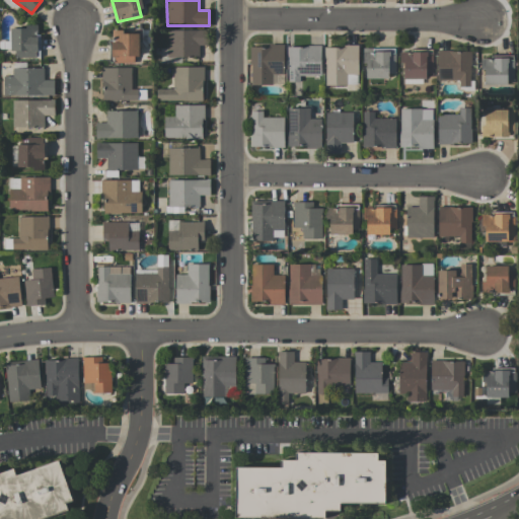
[(11,27),(11,58),(39,58),(39,26),(11,27)]
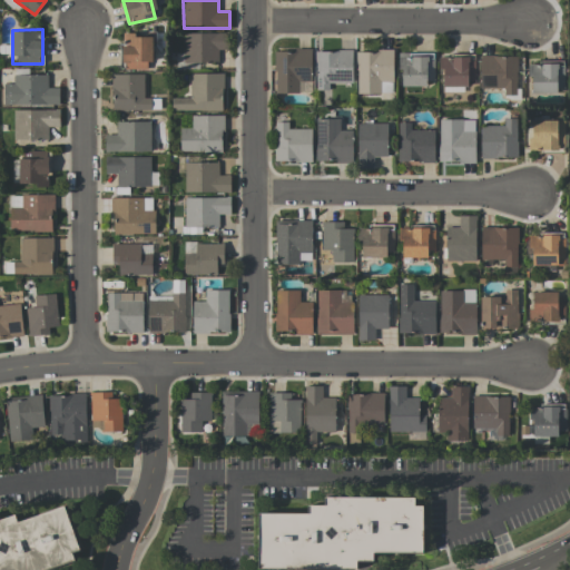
[(184,33),(184,64),(218,64),(218,50),(228,50),(228,32),(184,33)]
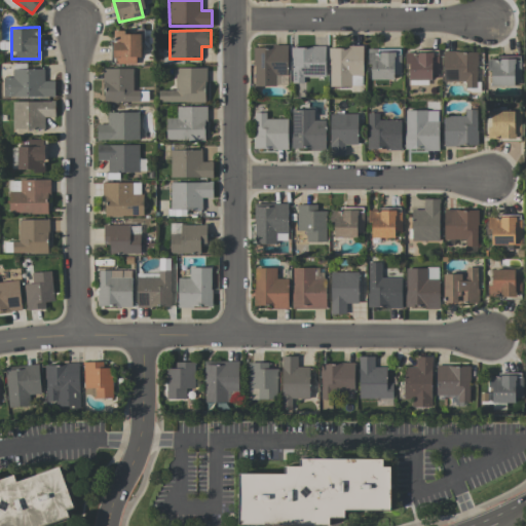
[(140,64),(139,33),(113,33),(113,65),(140,64)]
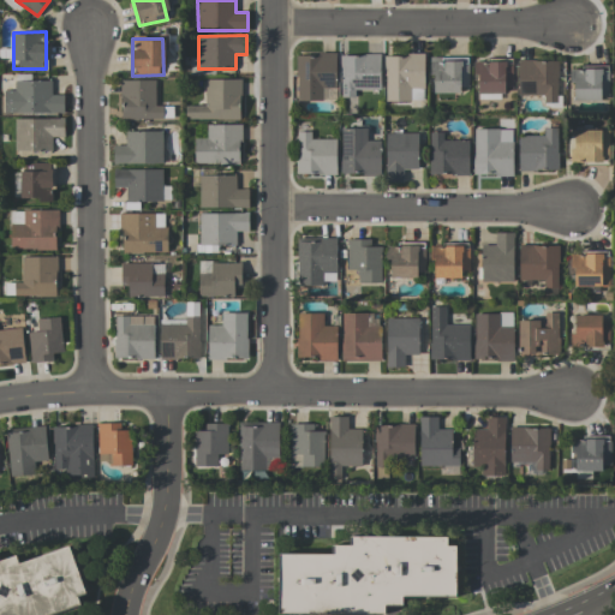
[(297,101),(323,101),(322,88),(335,88),(335,54),(297,54),(297,101)]
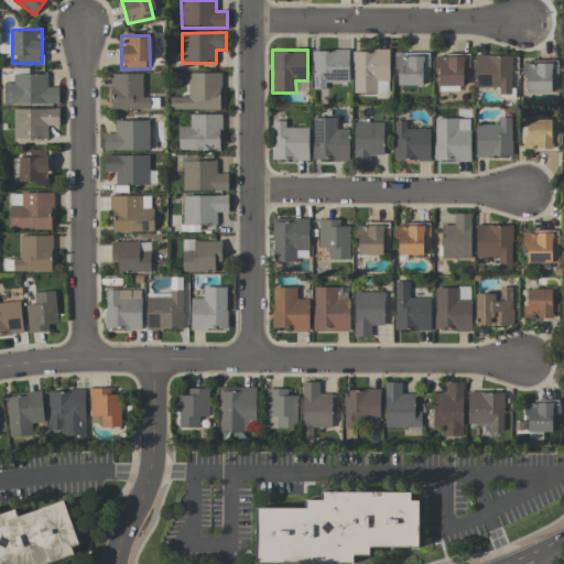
[(348,50),(312,51),(312,90),(325,89),(325,83),(348,83),(348,50)]
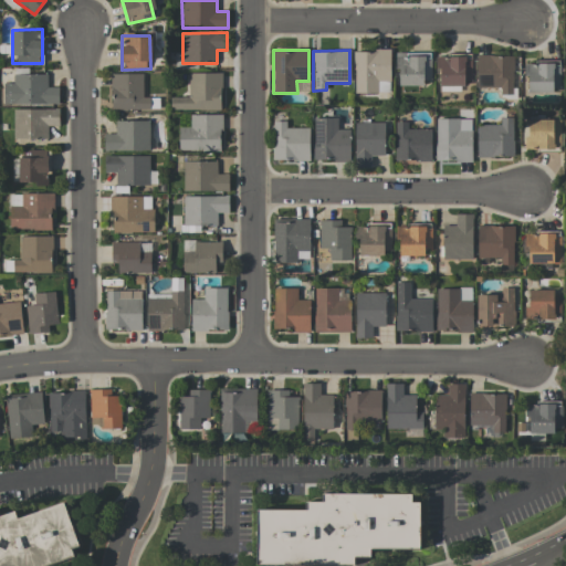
[(390,51),(354,51),(354,93),(390,93),(390,51)]
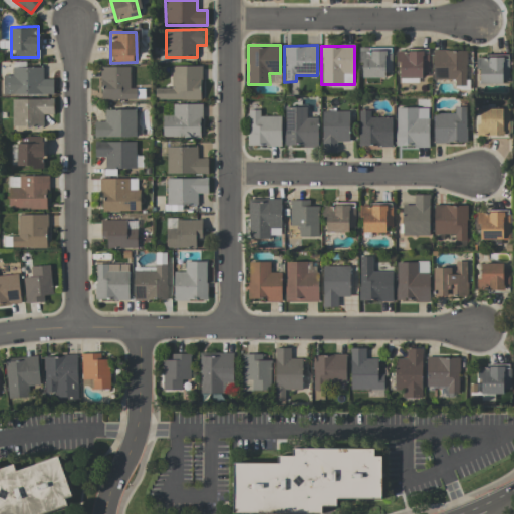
[(360,76),(392,76),(392,48),(360,48),(360,76)]
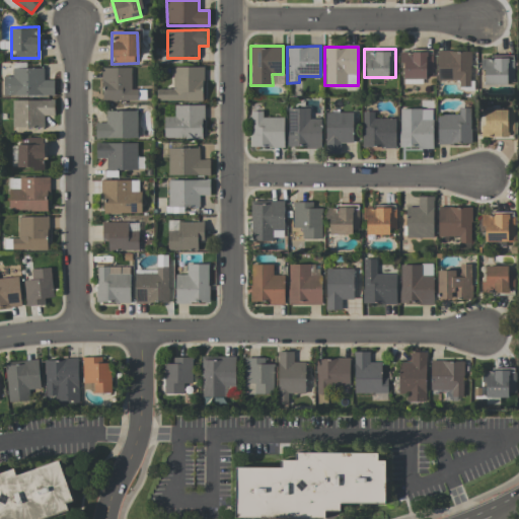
[(433,77),(432,51),(401,51),(402,78),(433,77)]
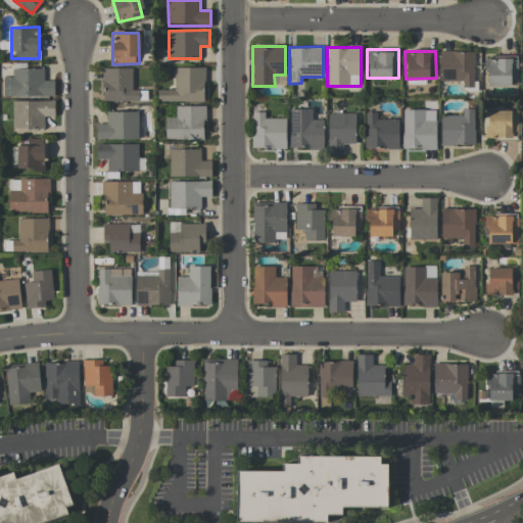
[(474,51),(440,51),(441,82),(462,81),(463,87),(474,87),(474,51)]
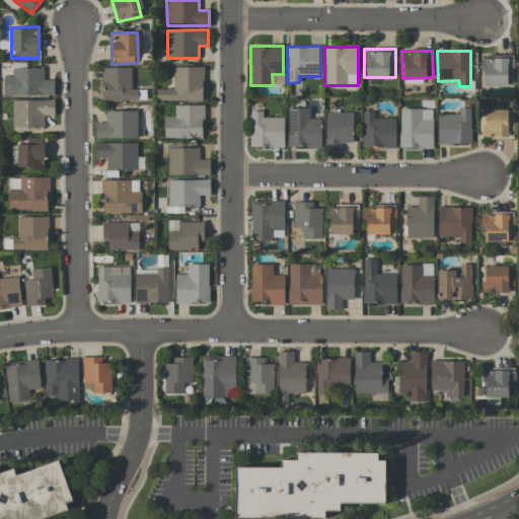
[(483,84),(514,84),(513,58),(483,59),(483,84)]
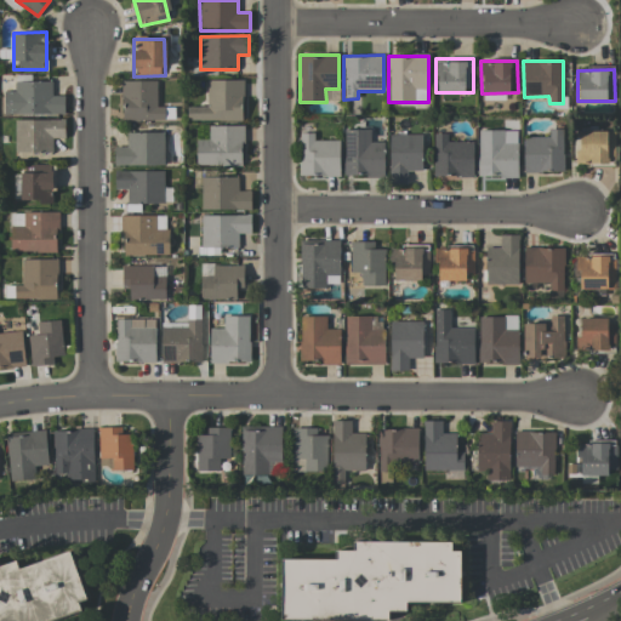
[(164,107),(157,107),(157,80),(121,81),(123,121),(165,120),(164,107)]
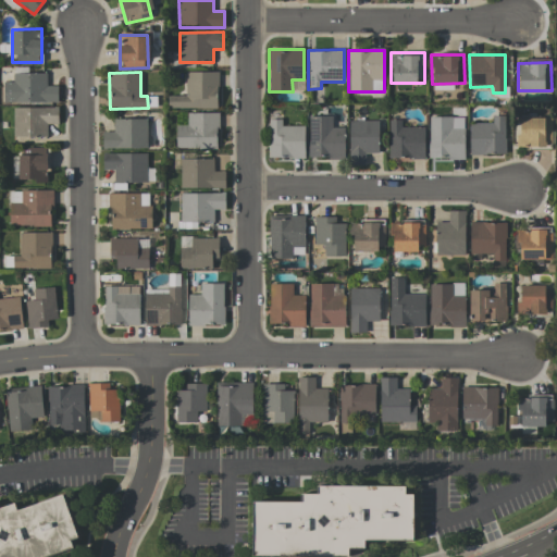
[(218,72),(185,72),(185,96),(168,96),(168,109),(218,109),(218,72)]
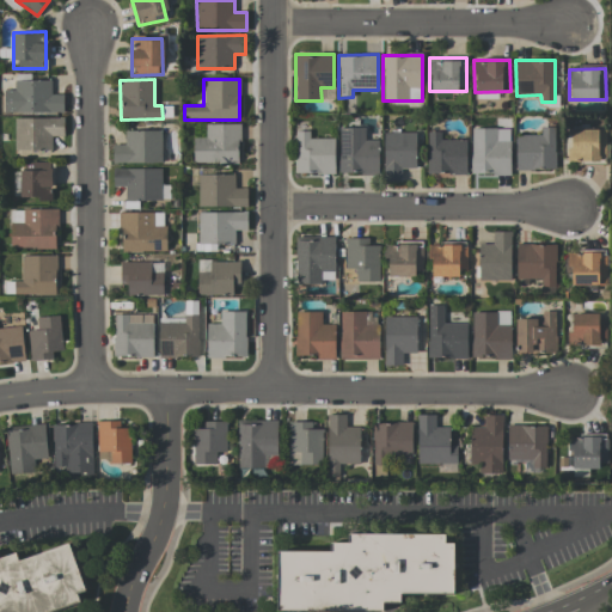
[(63,95),(51,95),(50,80),(14,81),(14,90),(4,90),(4,114),(63,112),(63,95)]
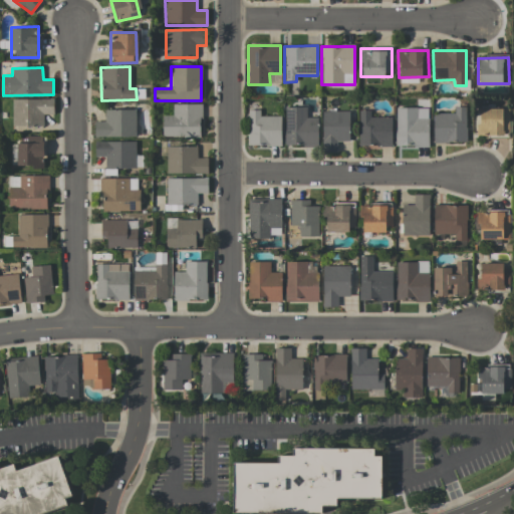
[(12,99),(12,126),(43,126),(43,114),(54,114),(53,98),(12,99)]
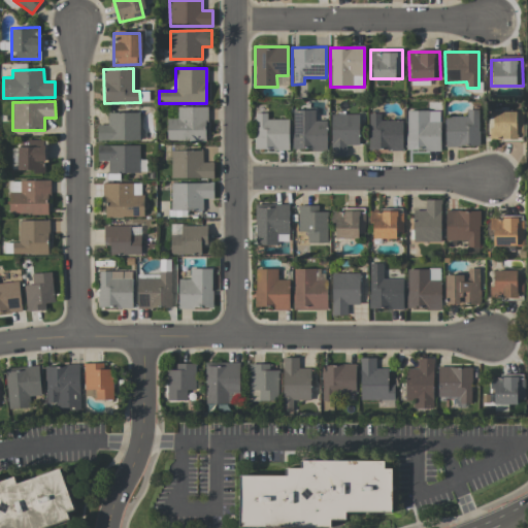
[(206,141),(206,107),(177,107),(177,119),(167,119),(166,141),(206,141)]
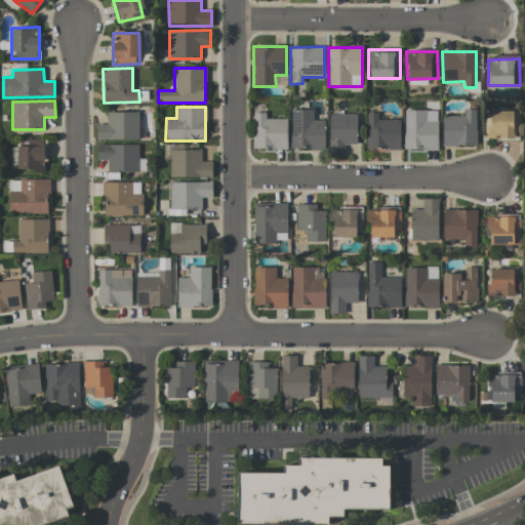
[(442,116),(442,146),(476,146),(476,109),(463,109),(463,116),(442,116)]
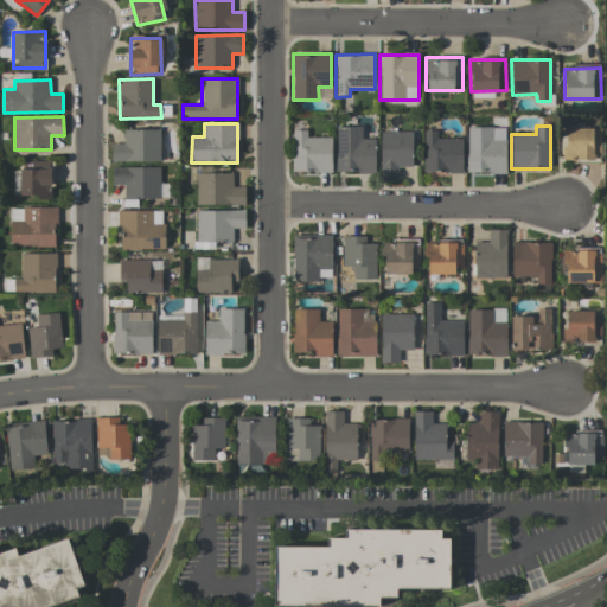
[(376,172),(375,139),(362,139),(362,127),(336,127),(337,173),(376,172)]
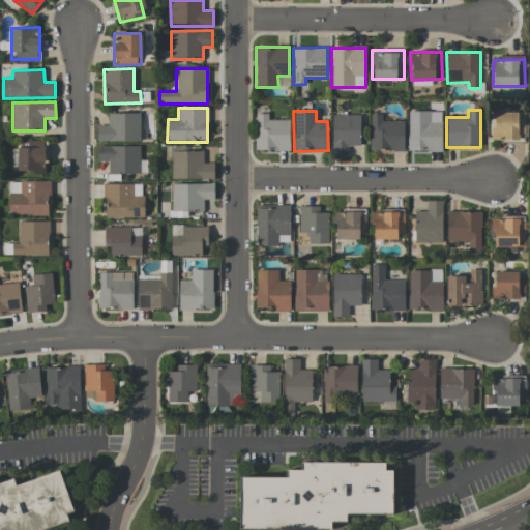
[(407,151),(441,152),(442,122),(430,122),(431,111),(408,111),(407,151)]
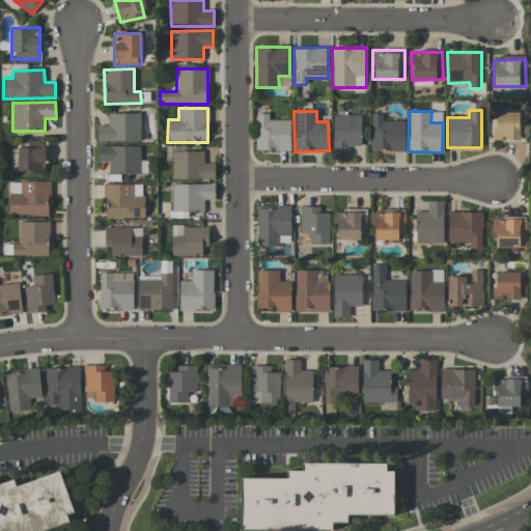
[(524,112),(494,113),(494,141),(525,140),(524,112)]
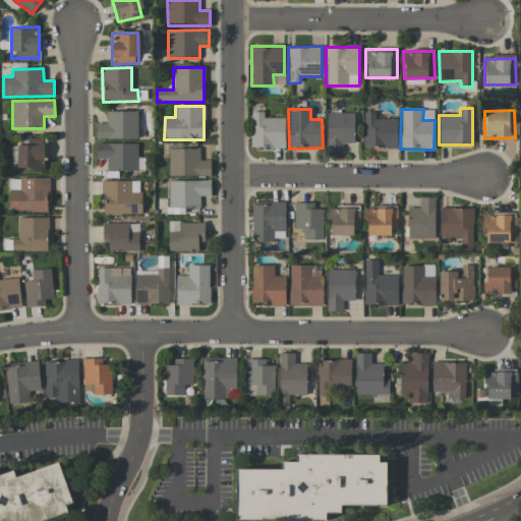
[(96,123),(96,139),(137,138),(137,111),(106,111),(106,123),(96,123)]
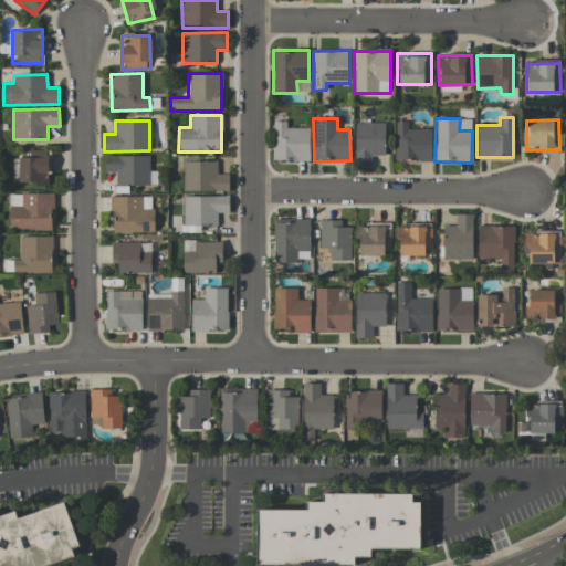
[(310,160),(308,127),(286,128),(285,122),(272,122),(273,160),(310,160)]
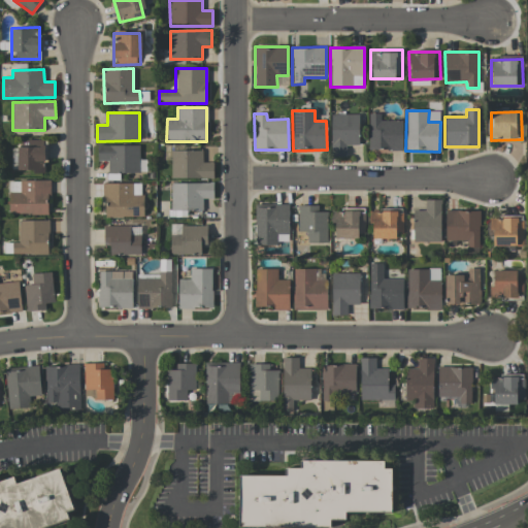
[(402,151),(402,121),(380,121),(380,113),(369,113),(368,150),(402,151)]
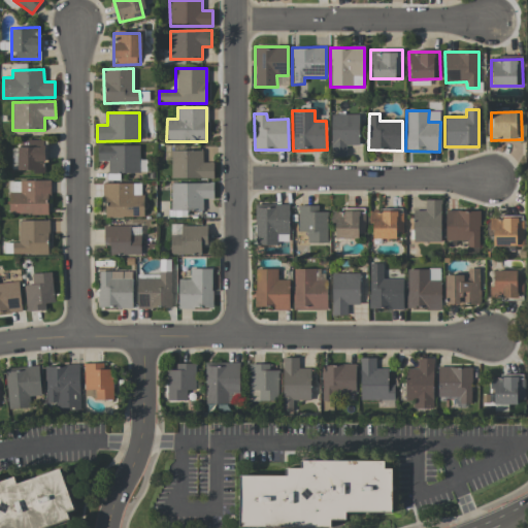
[(358,114),(330,114),(331,157),(347,157),(347,145),(359,145),(358,114)]
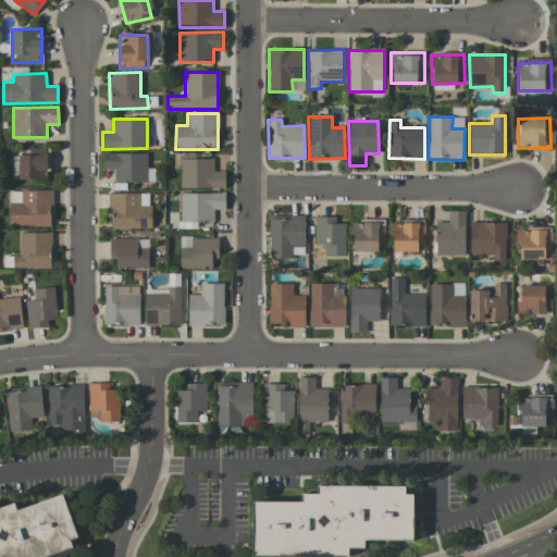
[(19,181),(47,182),(48,148),(20,147),(19,181)]
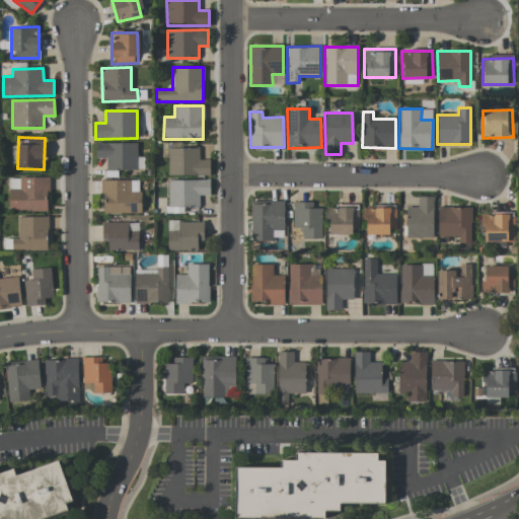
[(137,143),(96,143),(96,158),(106,158),(105,169),(136,170),(137,143)]
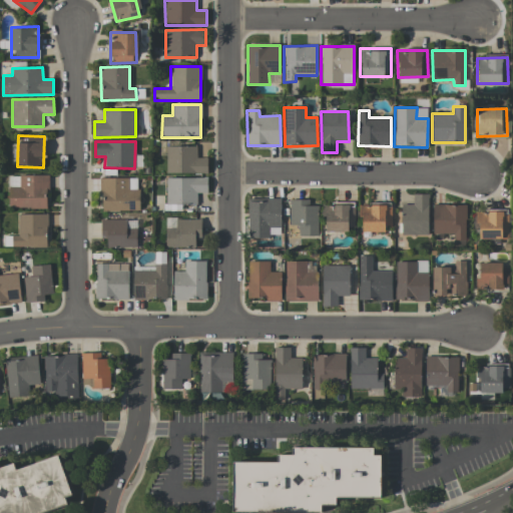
[(196,145),(165,146),(166,173),(207,172),(206,157),(196,158),(196,145)]
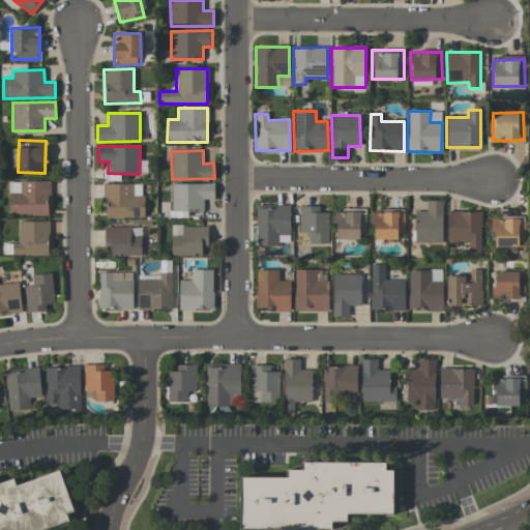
[(49,215),(50,182),(9,181),(8,214),(49,215)]
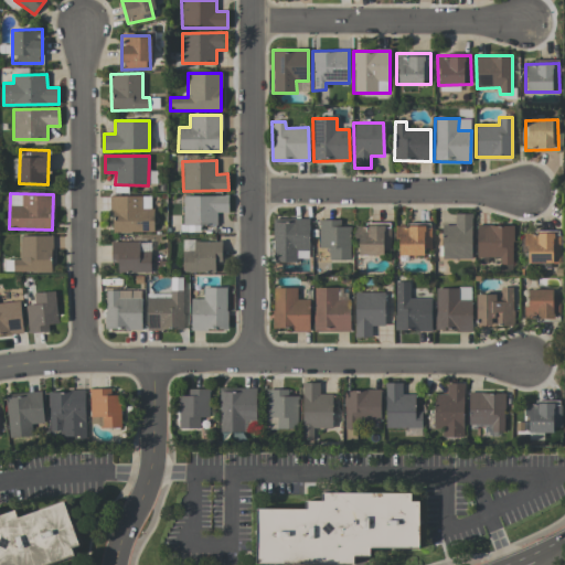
[(182,232),(200,232),(200,225),(217,225),(216,213),(228,213),(227,195),(182,196),(182,232)]
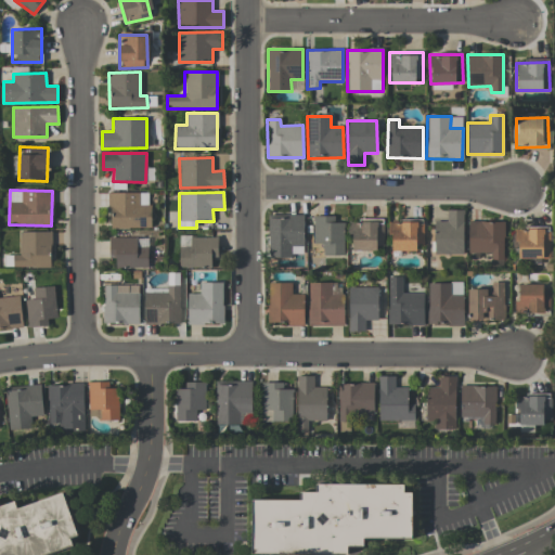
[(150,193),(108,193),(110,229),(151,228),(150,193)]
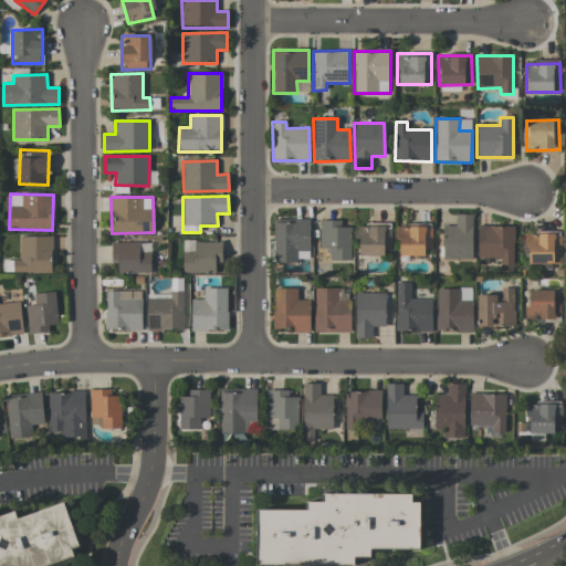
[(472,260),(472,215),(456,213),(456,226),(443,226),(442,259),(472,260)]
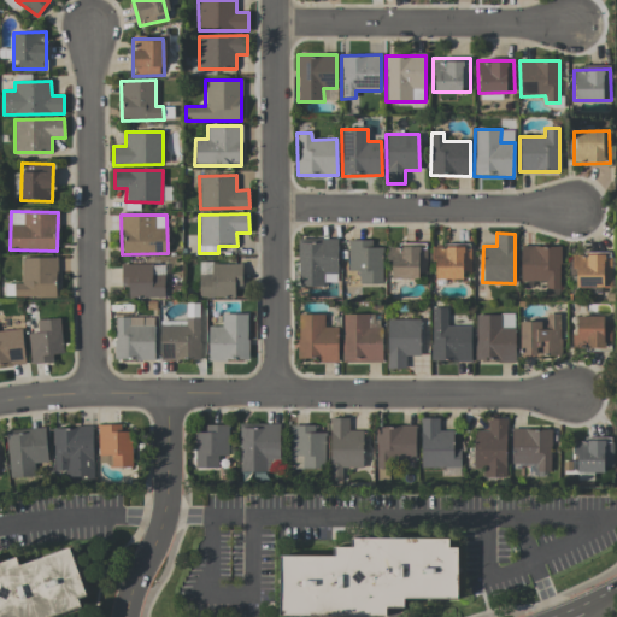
[(338,239),(299,239),(298,286),(323,287),(323,272),(338,272),(338,239)]
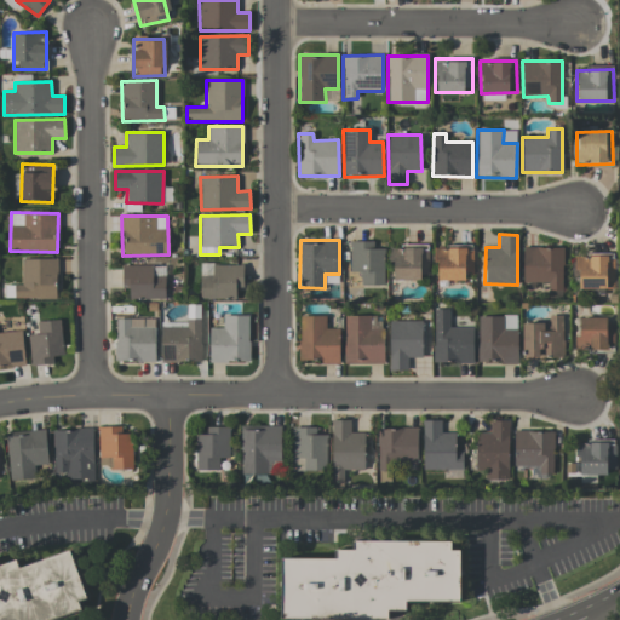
[(360,286),(384,286),(384,248),(373,248),(373,241),(350,241),(350,271),(361,273),(360,286)]
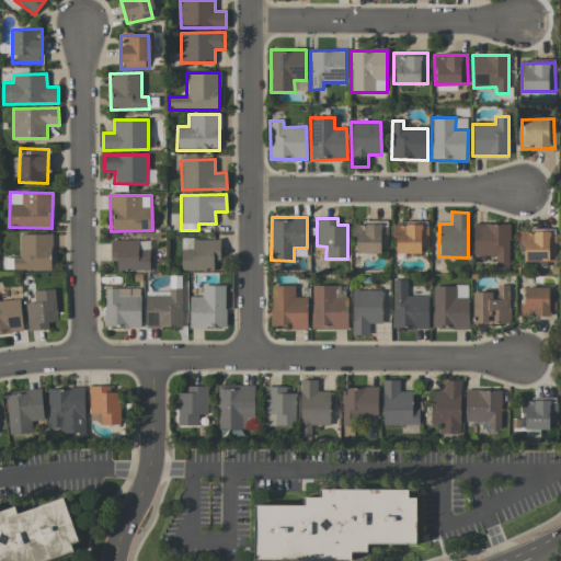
[(388,252),(387,222),(354,222),(354,252),(388,252)]
